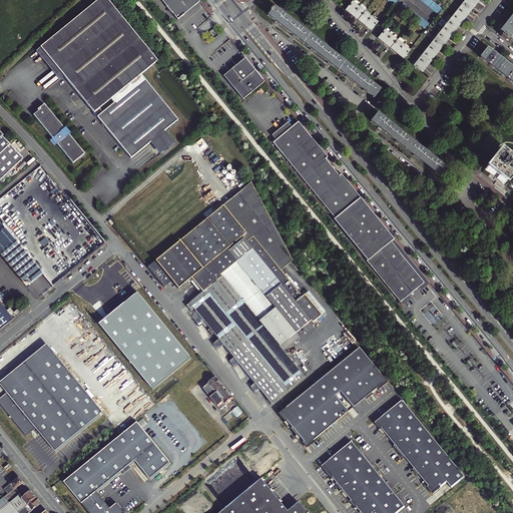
[(111,100),(125,89),(141,76),(158,62),(129,28),(107,0),(100,0),(74,21),(40,48),(64,77),(93,114),(99,109),(111,100)]
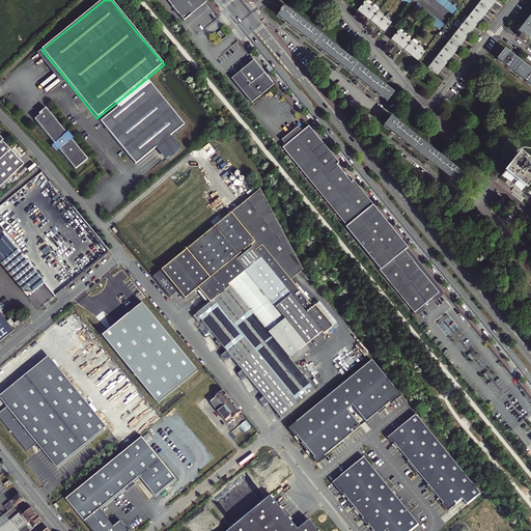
[(166,0),(171,6),(184,20),(205,2),(203,0),(166,0)]
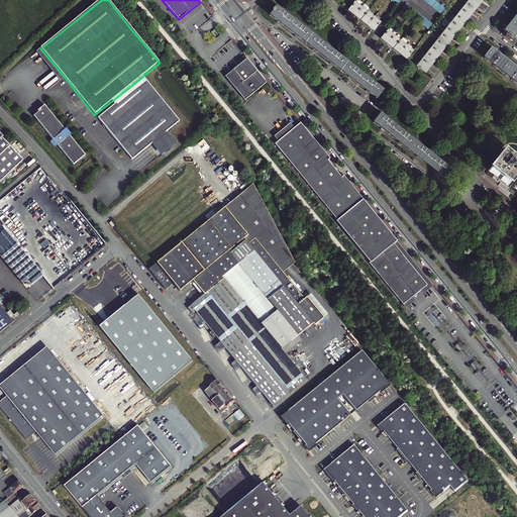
[(445,9),(433,0),(422,0),(441,15),(445,9)]
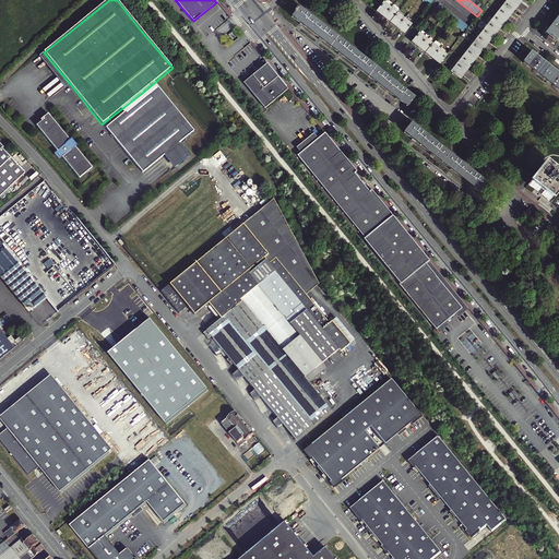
[(513,11),(519,4),(512,0),(508,0),(504,4),(513,11)]
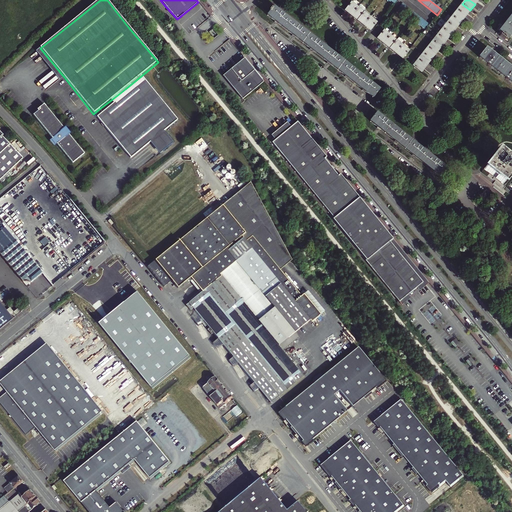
[(345,10),(351,15),(357,7),(351,2),(345,10)]
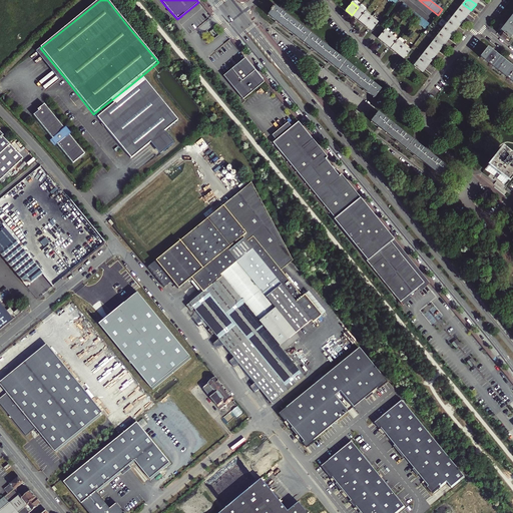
[(426,30),(430,25),(403,3),(399,9),(426,30)]
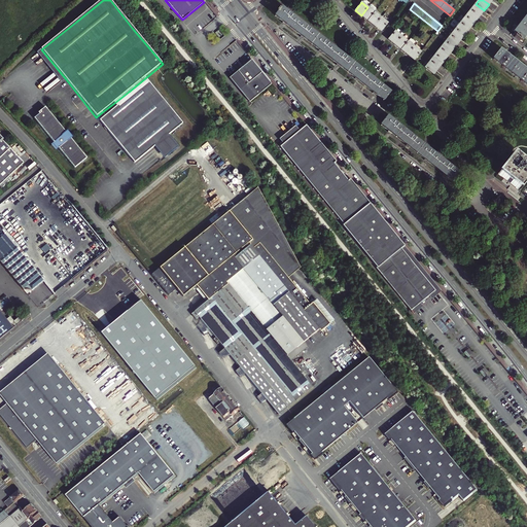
[(479,16),(484,10),(476,4),(470,10),(479,16)]
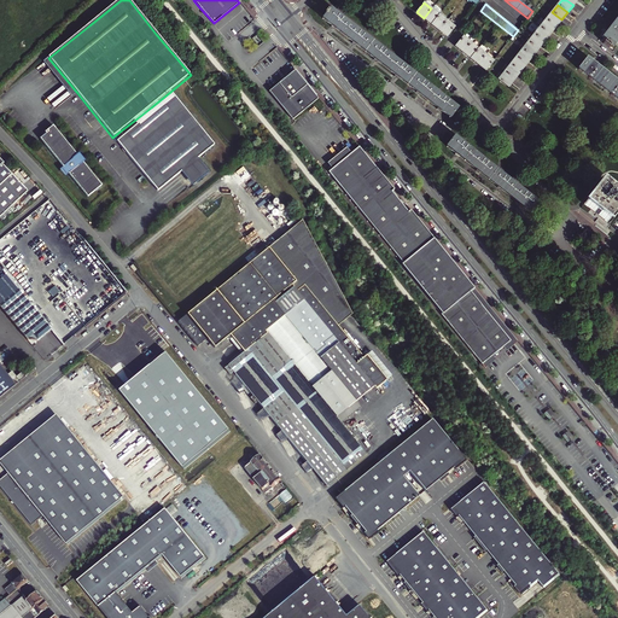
[(424,18),(431,24),(439,15),(431,9),(424,18)]
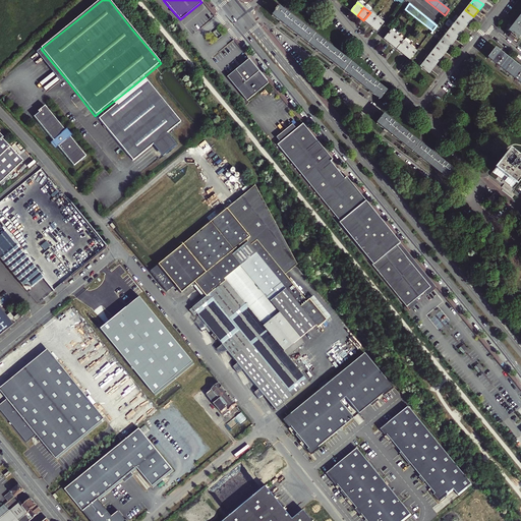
[(283,24),(290,31),(296,22),(286,14),(288,12),(284,9),(282,12),(278,8),(277,9),(276,9),(274,12),(275,12),(272,16),(280,22),(279,23),(282,25),(283,24)]
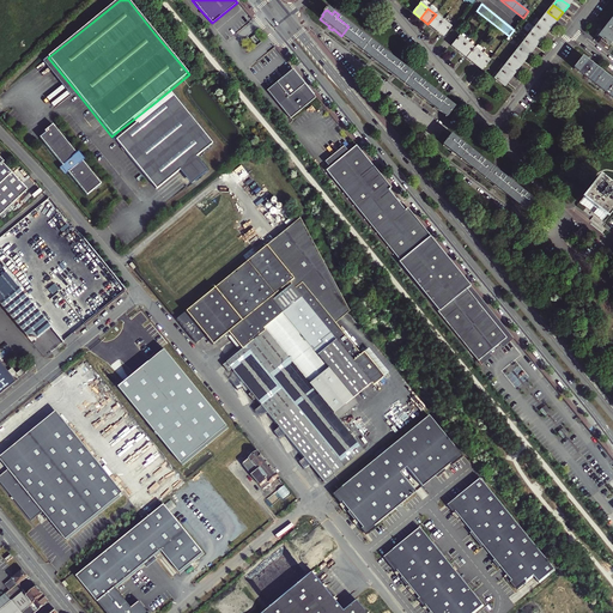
[(551,28),(557,19),(547,12),(541,20),(551,28)]
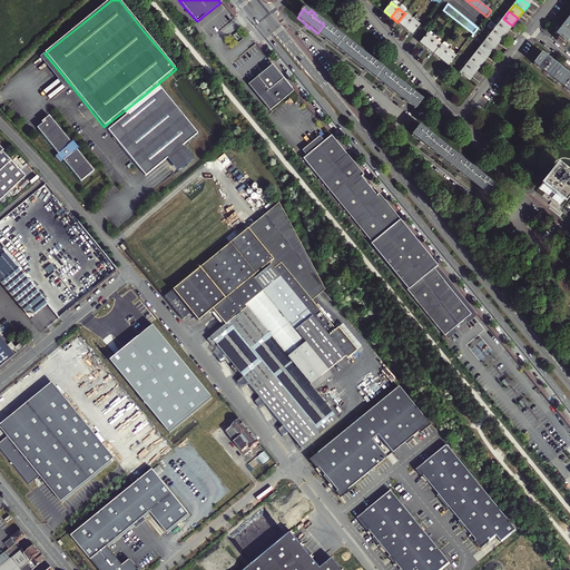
[(397,22),(405,28),(412,19),(405,13),(397,22)]
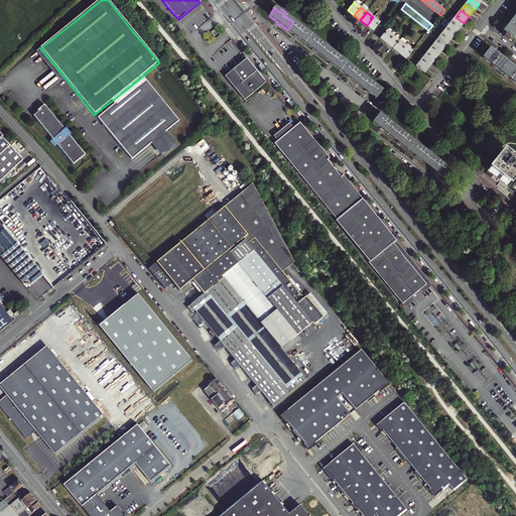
[(509,38),(511,40),(515,33),(515,15),(502,33),(505,35),(504,36),(508,40),(509,38)]
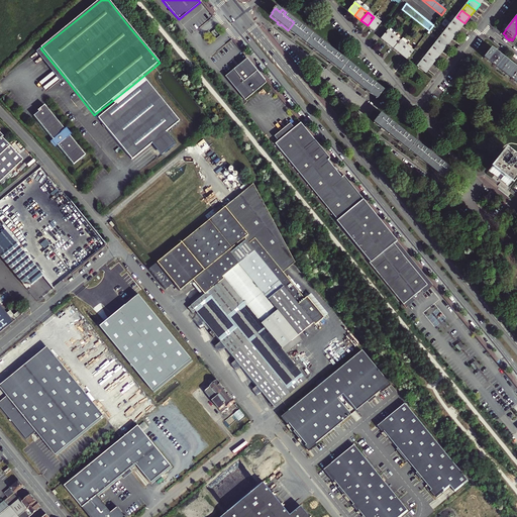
[(368,25),(374,30),(380,22),(374,17),(368,25)]
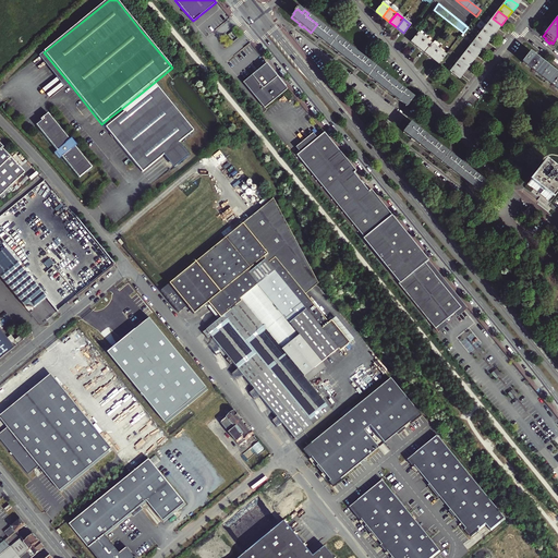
[(487,25),(496,32),(501,25),(493,19),(487,25)]
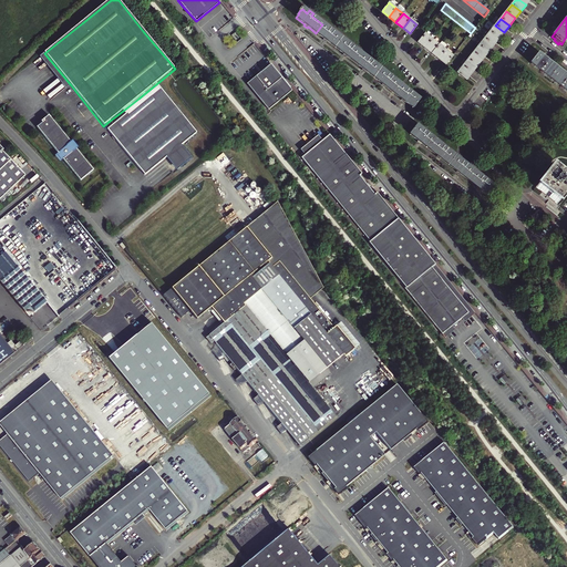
[(336,48),(342,40),(322,24),(316,33),(323,39),(323,40),(326,43),(327,42),(336,48)]
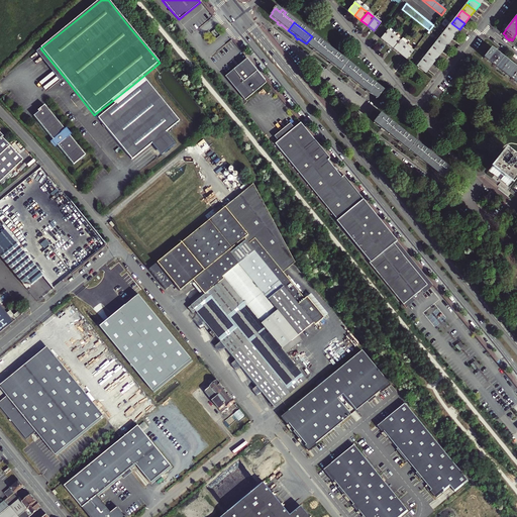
[(446,29),(454,35),(459,29),(451,23),(446,29)]
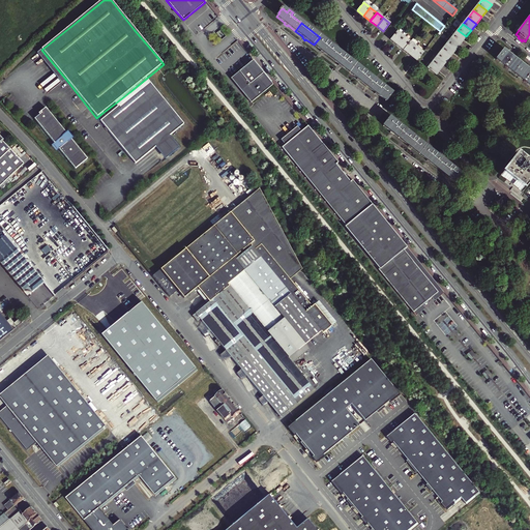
[(452,36),(461,42),(466,36),(458,30),(452,36)]
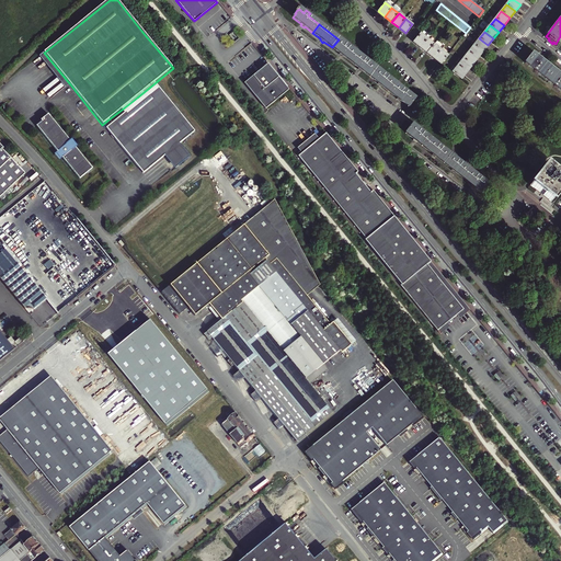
[(414,42),(421,47),(427,39),(421,34),(414,42)]
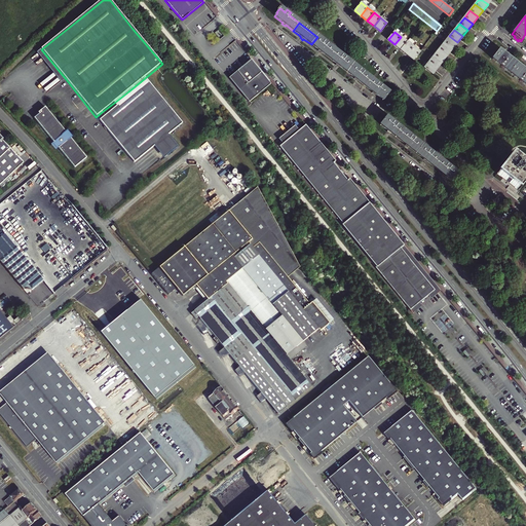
[(444,42),(452,49),(457,42),(449,36),(444,42)]
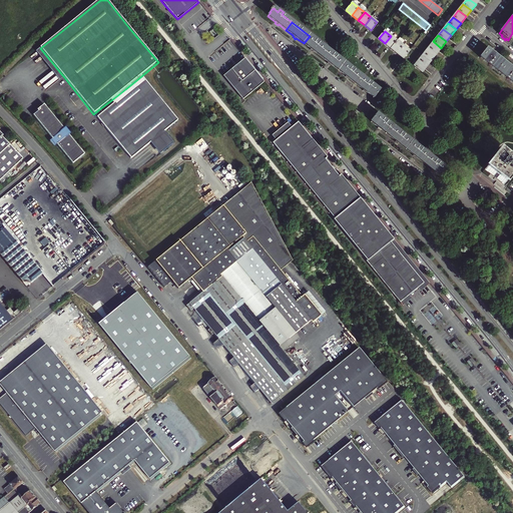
[(321,57),(327,49),(310,36),(304,43),(311,49),(310,50),(313,52),(314,51),(321,57)]
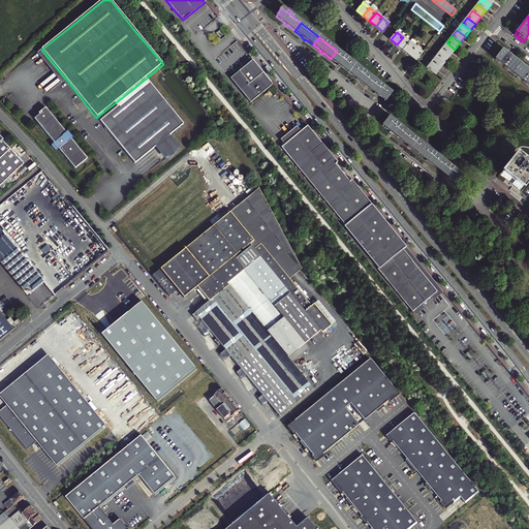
[(397,44),(403,50),(409,42),(403,37),(397,44)]
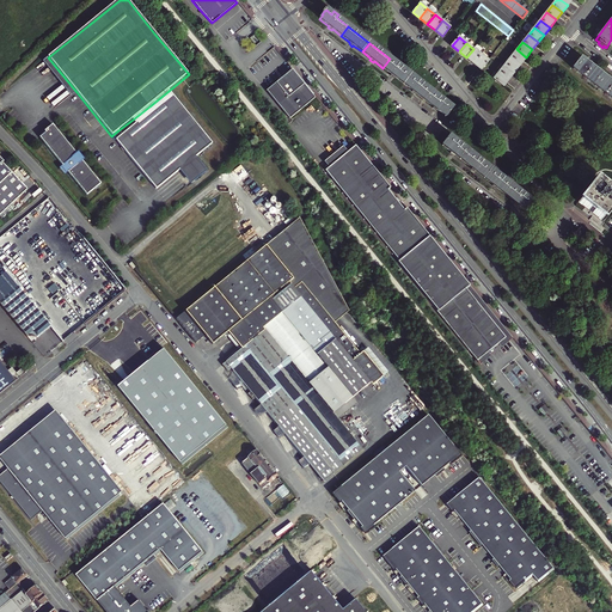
[(466,57),(475,63),(481,55),(473,49),(466,57)]
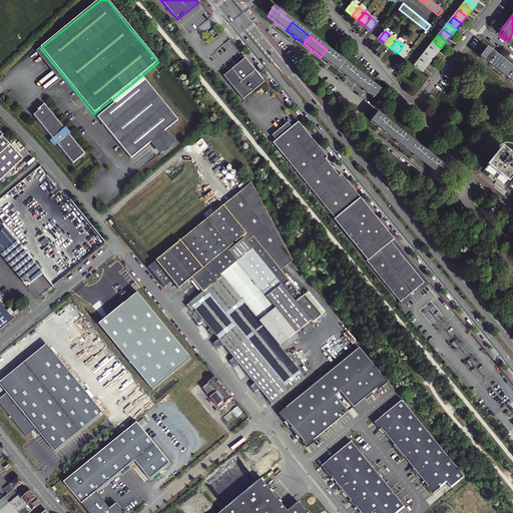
[(428,48),(436,54),(441,48),(433,41),(428,48)]
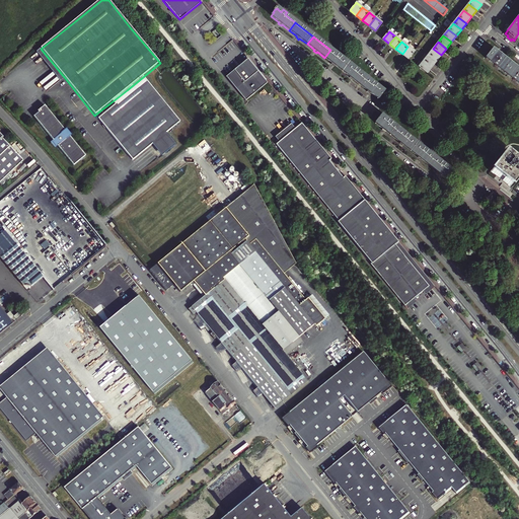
[(402,54),(409,59),(414,53),(415,52),(408,47),(402,54)]
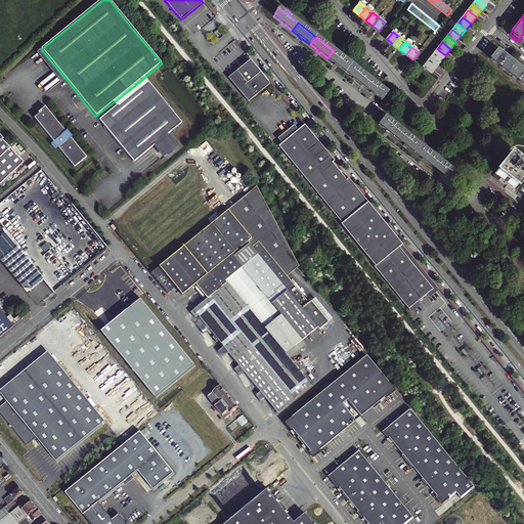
[(60,83),(66,79),(41,49),(37,53),(60,83)]
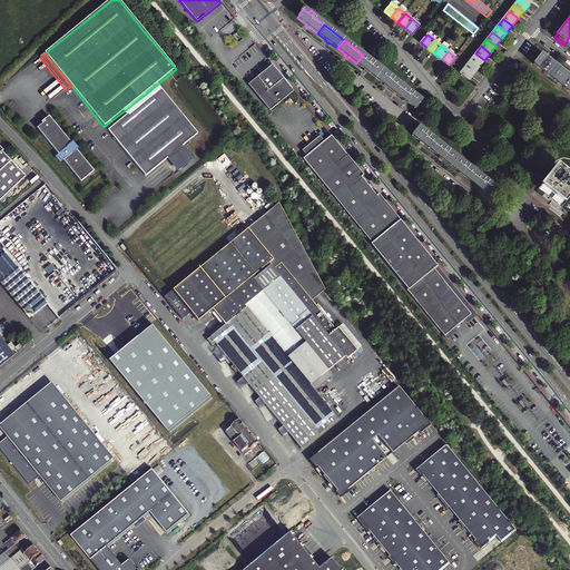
[(479,67),(484,60),(475,53),(470,60),(479,67)]
